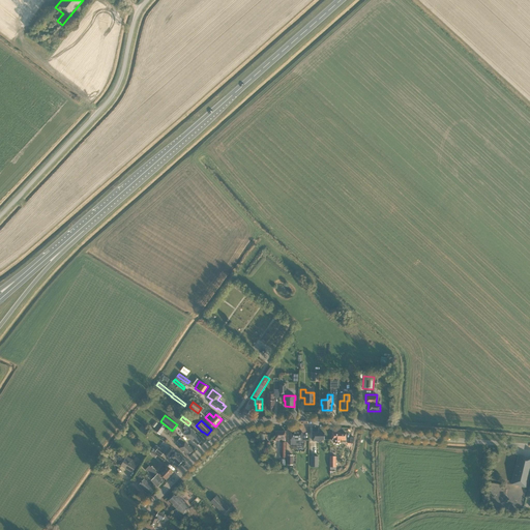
[(166,428),(159,422),(154,431),(159,435),(166,428)]
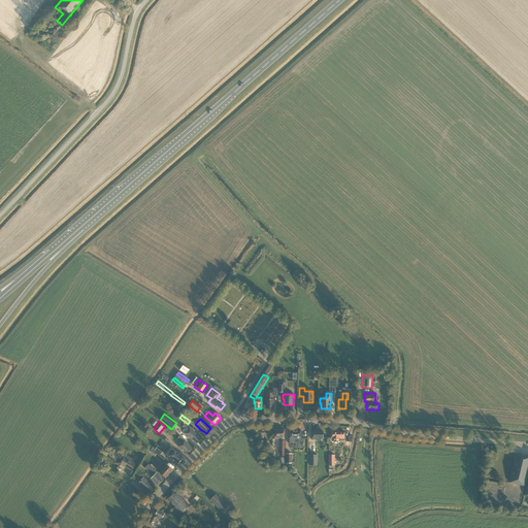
[(193,440),(196,443),(200,439),(197,436),(198,435),(193,431),(194,431),(191,427),(185,434),(188,437),(188,436),(193,440)]
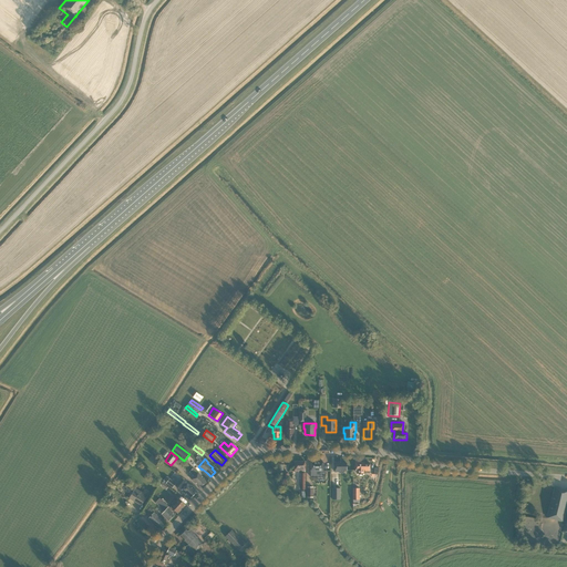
[(299,488),(305,488),(305,462),(295,462),(295,472),(298,472),(298,473),(300,473),(300,481),(299,481),(299,488)]
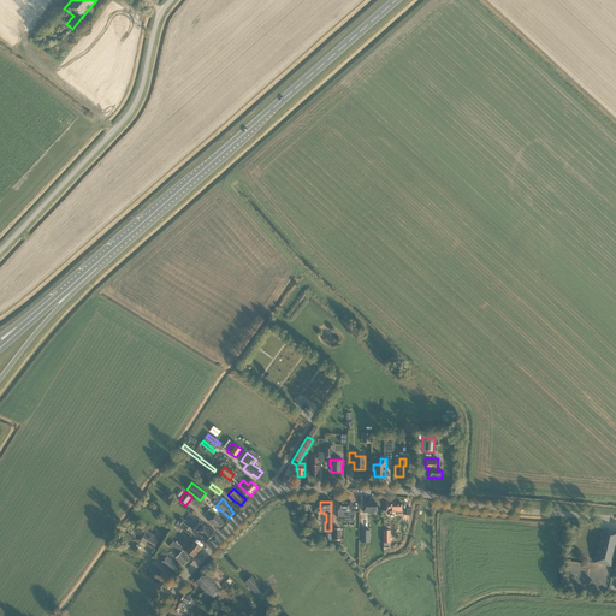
[(345,517),(350,517),(350,511),(350,502),(337,502),(337,511),(335,511),(335,527),(342,527),(342,519),(343,519),(343,514),(345,514),(345,517)]
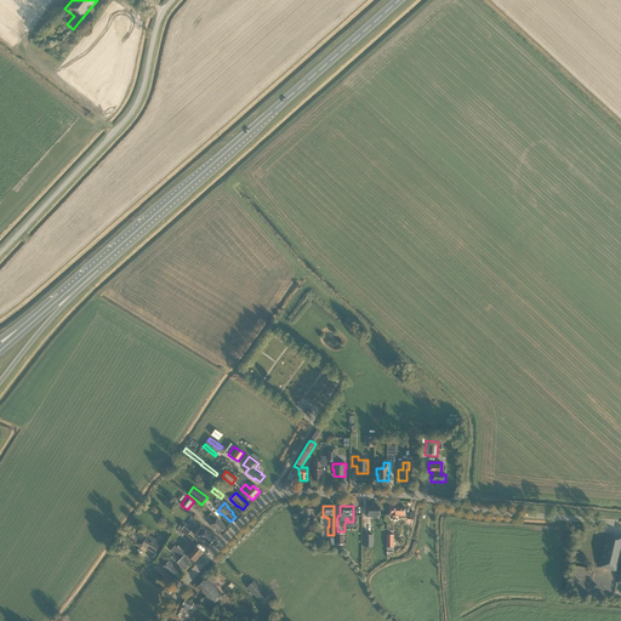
[(372,506),(366,506),(366,517),(372,517),(372,516),(380,516),(380,507),(372,507),(372,506)]
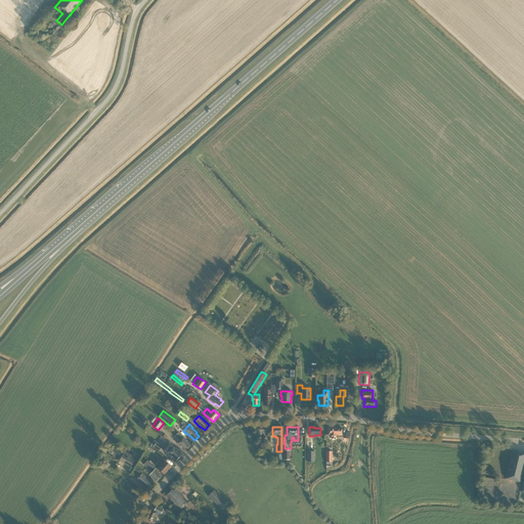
[(341,435),(341,429),(335,428),(335,427),(328,427),(329,435),(330,435),(330,437),(332,438),(335,438),(336,437),(337,436),(337,435),(341,435)]
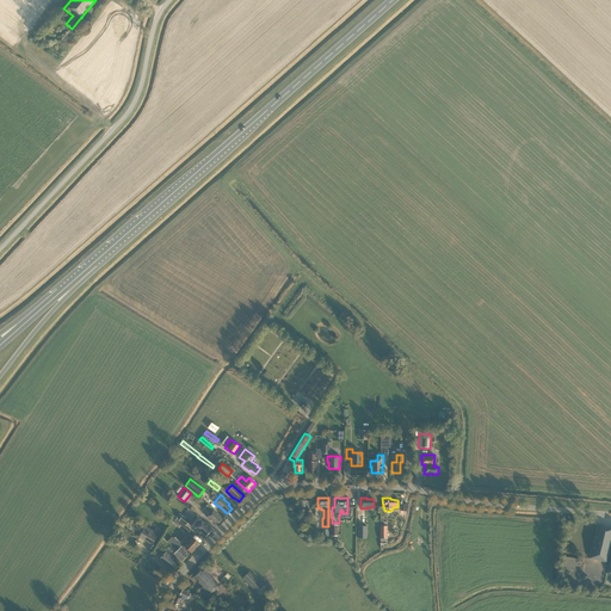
[(217,513),(213,510),(208,504),(204,508),(209,513),(207,517),(211,522),(211,520),(216,525),(222,519),(217,514),(217,513)]
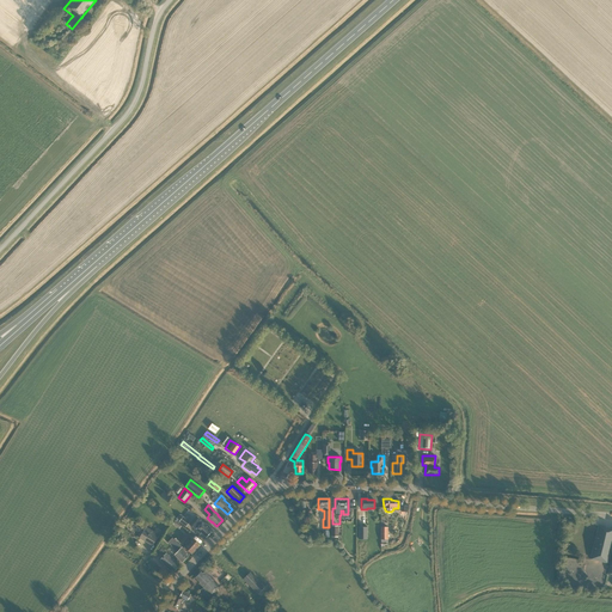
[(178,521),(185,527),(190,521),(183,516),(179,521),(178,521)]
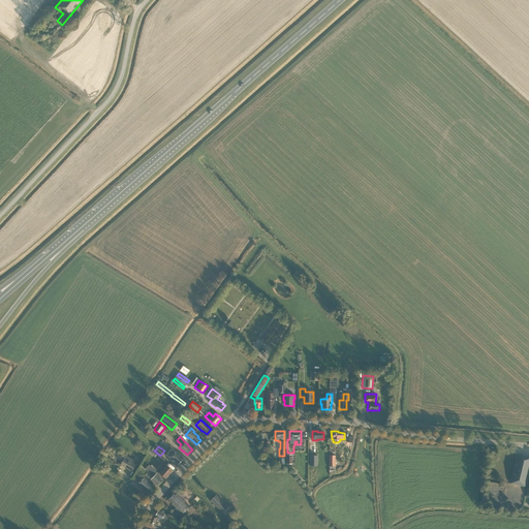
[(174,460),(178,464),(182,460),(178,456),(179,455),(170,447),(167,452),(170,456),(169,457),(174,461),(174,460)]
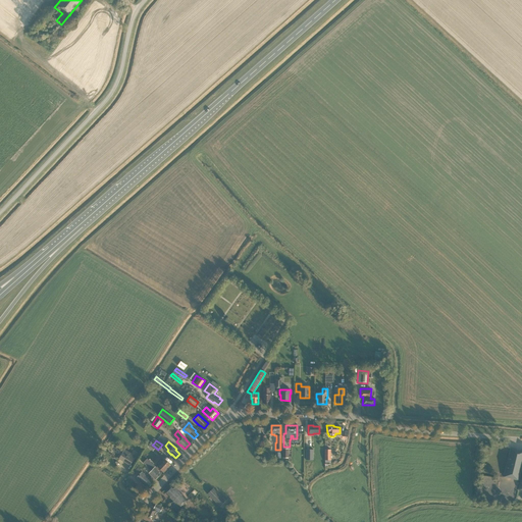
[(521,451),(511,449),(504,476),(521,481),(519,488),(521,489),(521,451)]
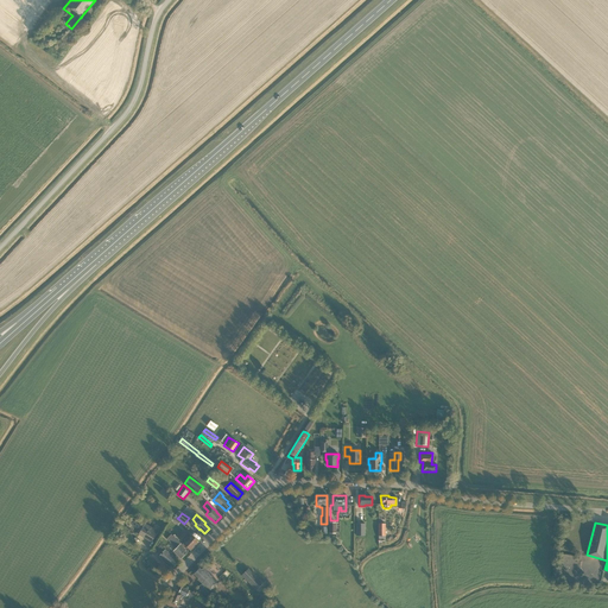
[(149,526),(145,524),(143,526),(138,534),(151,542),(156,534),(158,531),(149,526)]
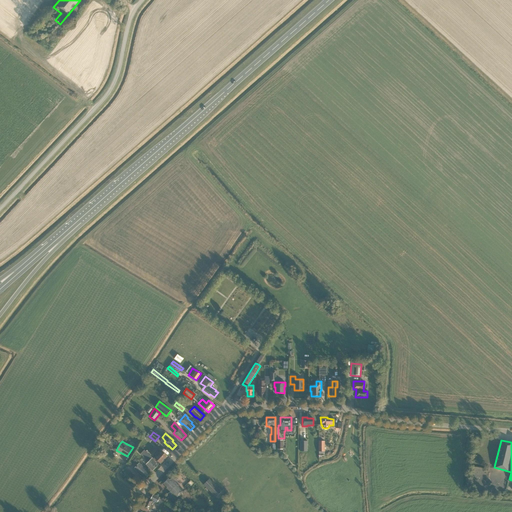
[(167,456),(163,452),(161,450),(159,452),(155,448),(150,453),(154,457),(154,458),(160,463),(167,456)]
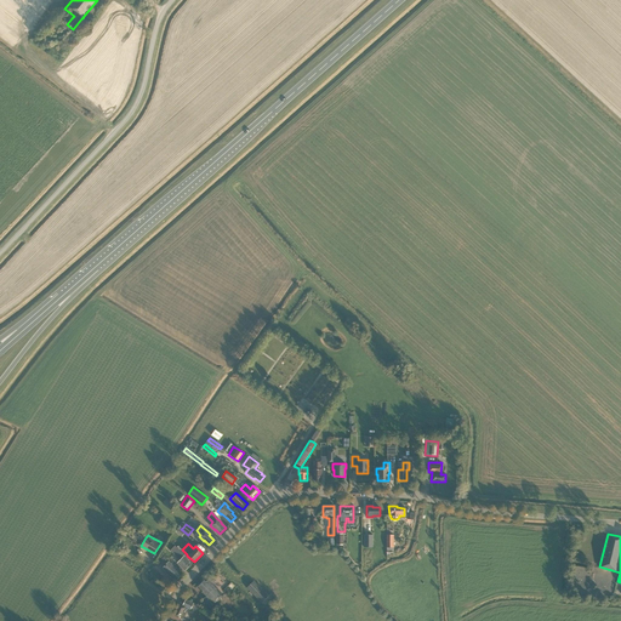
[(174,554),(180,560),(177,563),(183,569),(184,568),(186,569),(191,565),(188,563),(189,562),(183,556),(184,556),(178,550),(175,553),(174,554)]
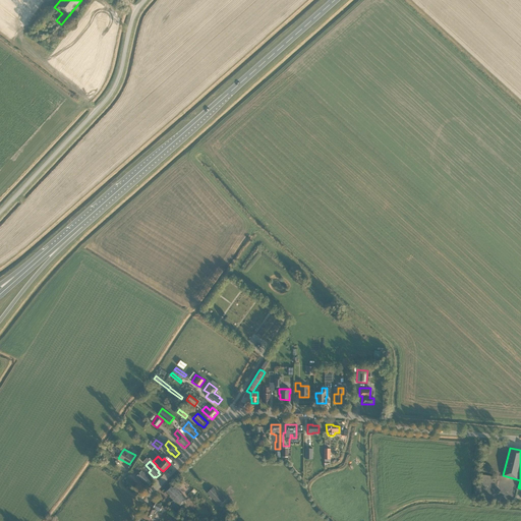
[(135,476),(140,481),(146,485),(147,484),(148,486),(152,482),(150,481),(151,480),(141,471),(135,476)]
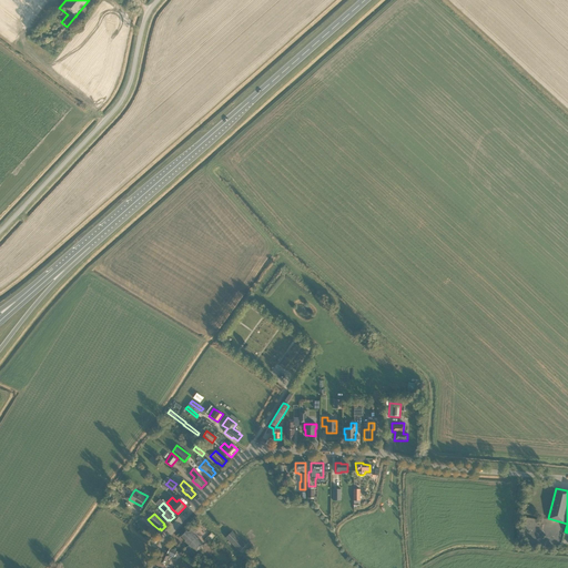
[(188,531),(186,530),(181,536),(185,540),(184,541),(189,545),(188,546),(195,554),(204,545),(190,530),(188,531)]
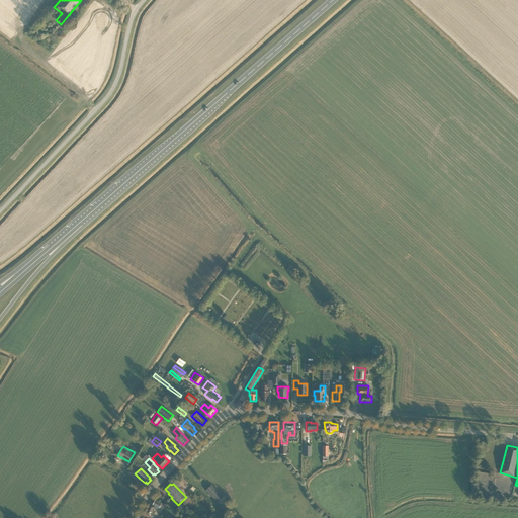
[(205,490),(218,502),(224,497),(211,484),(205,490)]
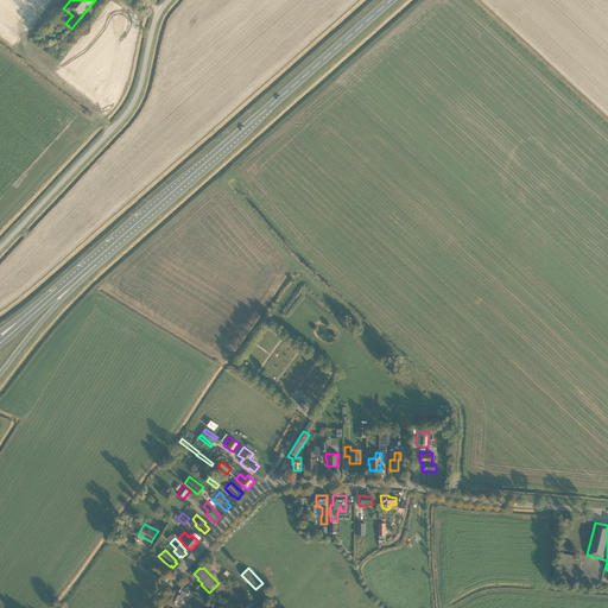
[(170,601),(179,606),(184,596),(185,597),(189,590),(182,587),(178,594),(176,591),(170,601)]
